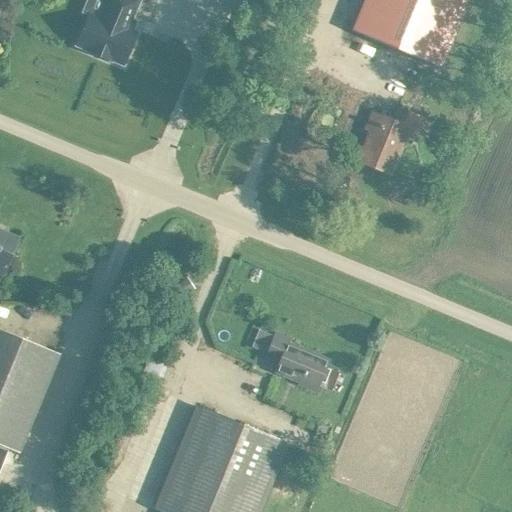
[(88,13),(88,15),(75,46),(89,51),(88,52),(108,60),(109,60),(122,65),(136,33),(126,29),(138,0),(107,0),(100,18),(88,13)]
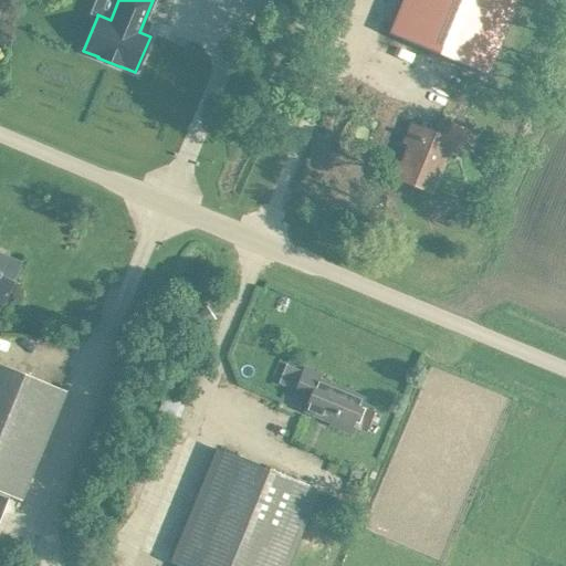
[(401,0),(388,32),(486,73),(516,0),(401,0)]
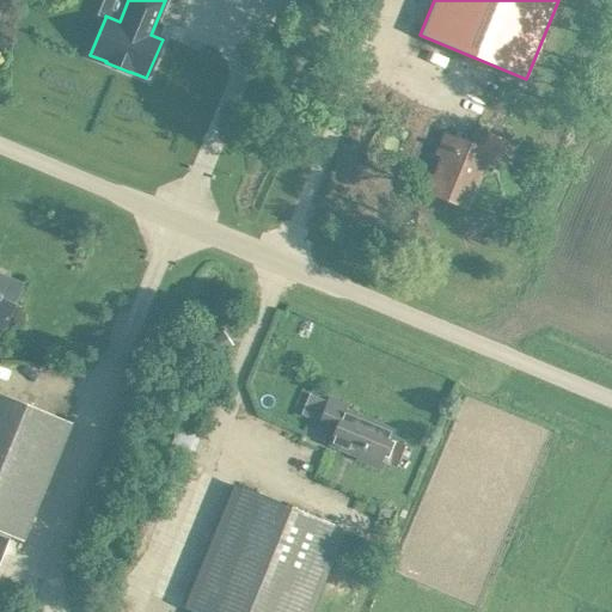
[(500,158),(506,142),(473,128),(467,142),(445,133),(439,146),(445,148),(426,193),(464,208),(487,152),(500,158)]
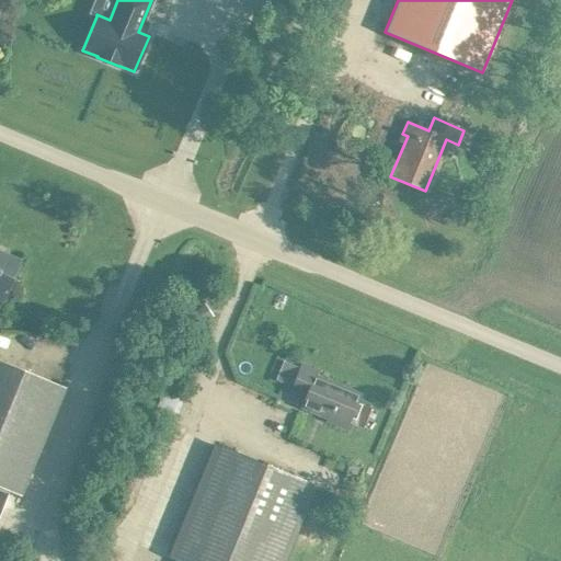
[(0,299),(1,300),(19,260),(0,252),(0,299)]
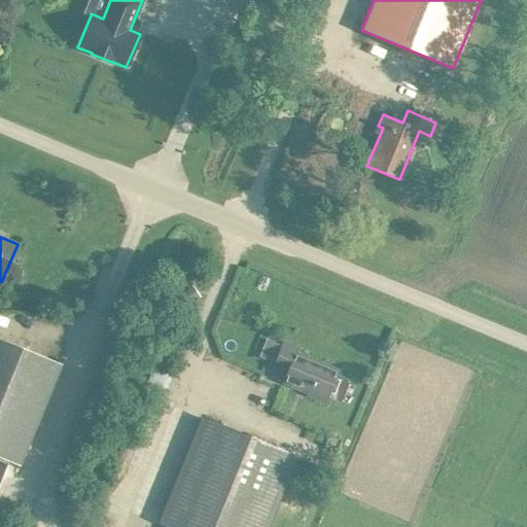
[(323,402),(338,370),(295,352),(297,348),(282,342),(272,366),(286,373),(282,383),(297,389),(299,387),(308,390),(306,395),(323,402)]
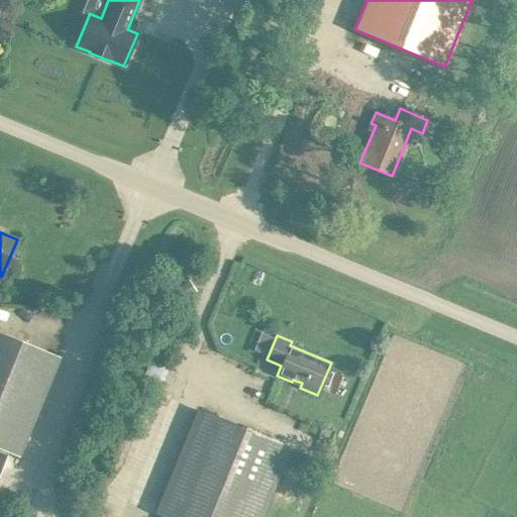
[(0,448),(17,456),(57,360),(0,337),(0,448)]
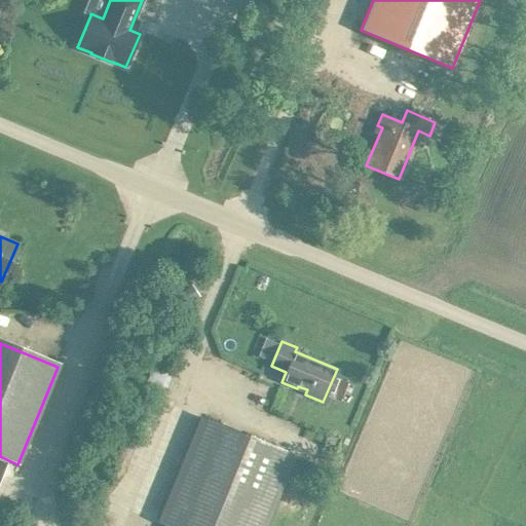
[(264,525),(294,455),(201,417),(158,521),(168,525),(264,525)]
